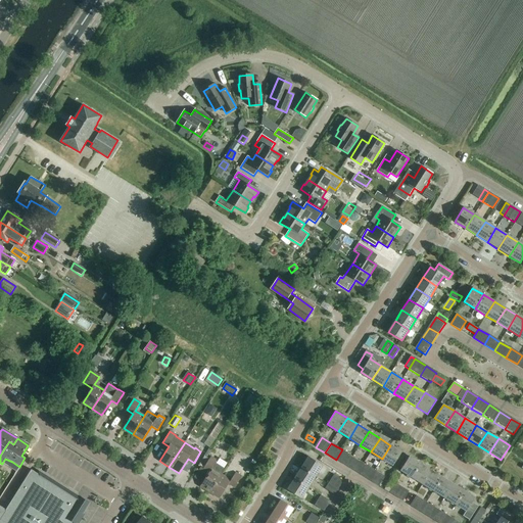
[(390,445),(382,459),(393,466),(401,452),(390,445)]
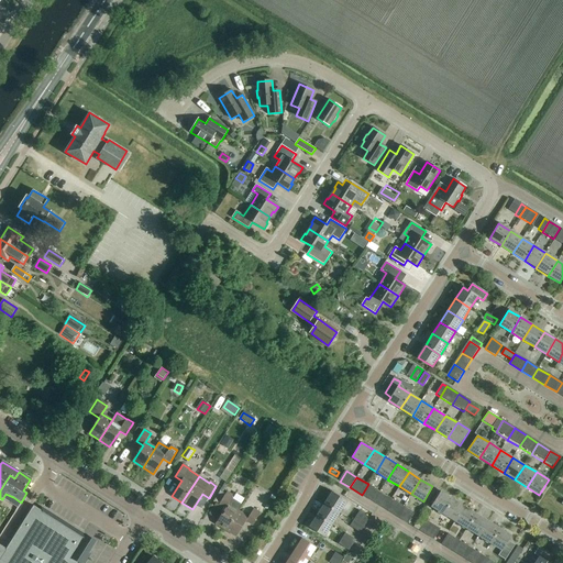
[(374,501),(381,492),(368,484),(362,495),(374,501)]
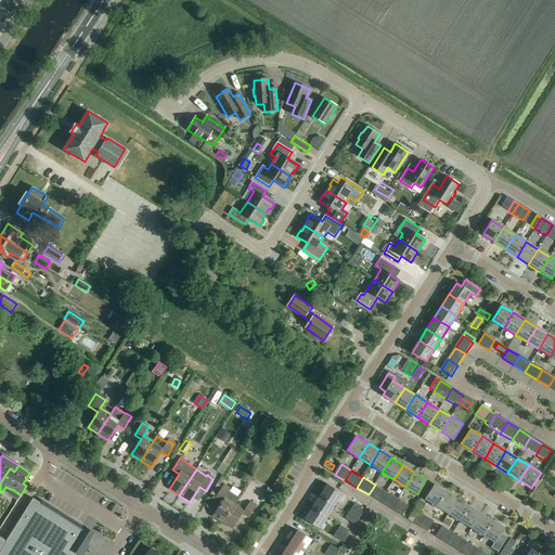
[(234,504),(239,499),(228,492),(230,490),(223,486),(222,488),(217,483),(210,493),(214,495),(206,507),(215,513),(213,517),(222,524),(234,504)]
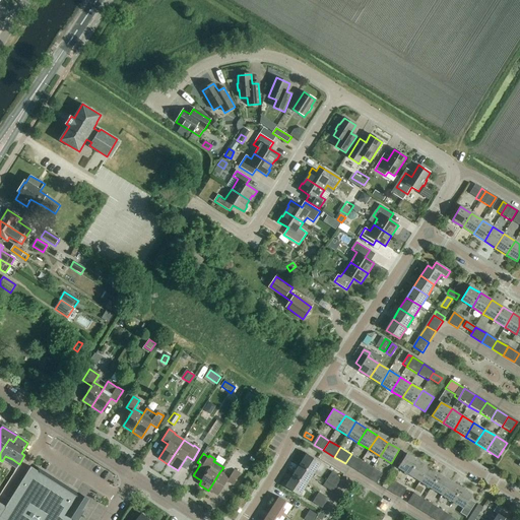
[(356,470),(362,461),(351,454),(345,463),(356,470)]
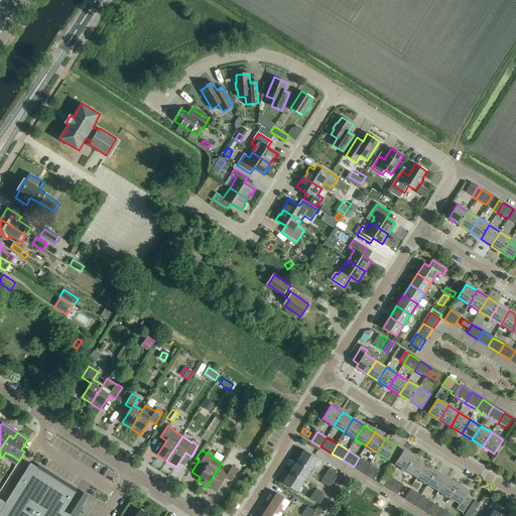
[(406,471),(415,458),(403,450),(395,464),(406,471)]
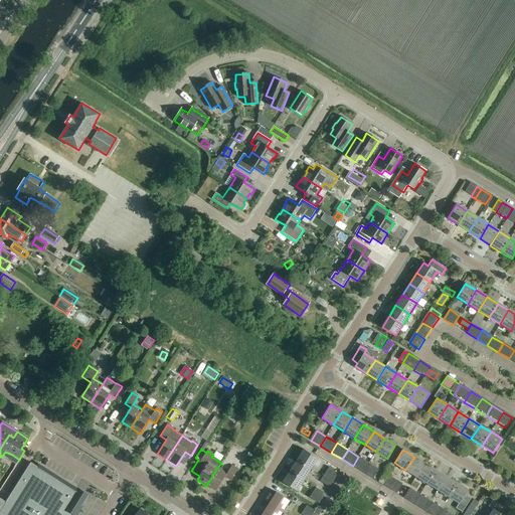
[(297,461),(311,470),(317,459),(304,451),(297,461)]
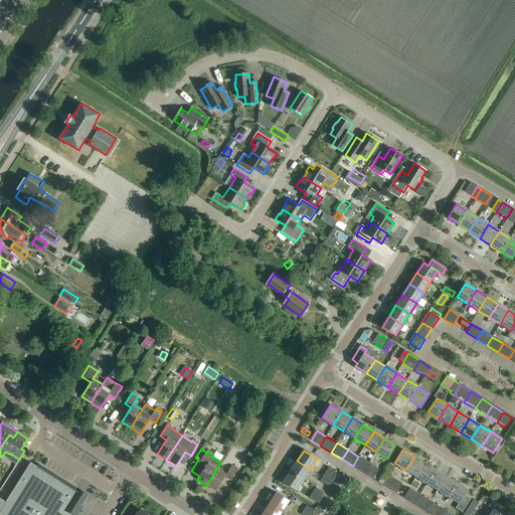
[(363,473),(369,463),(358,457),(353,466),(363,473)]
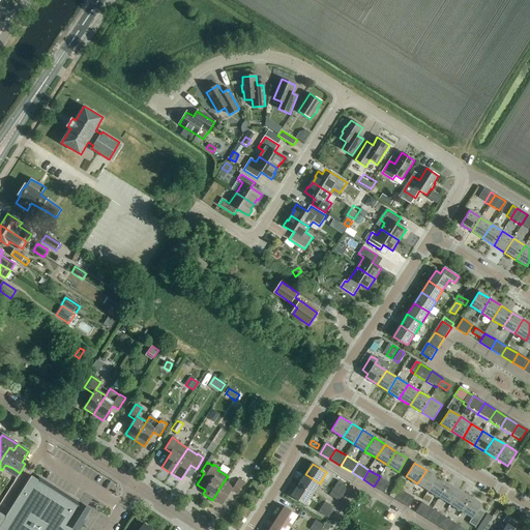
[(429,491),(437,476),(427,470),(417,483),(429,491)]
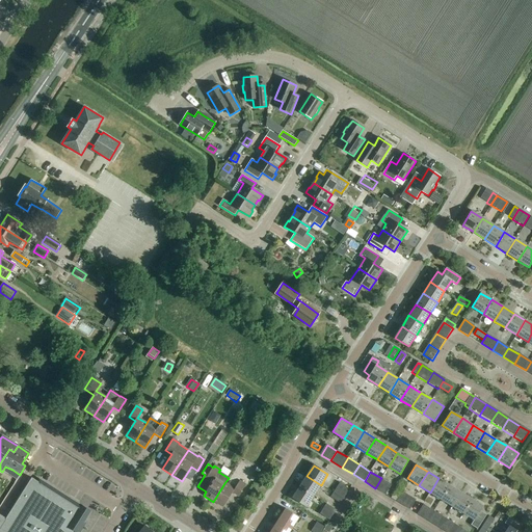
[(314,496),(321,485),(307,476),(299,487),(314,496)]
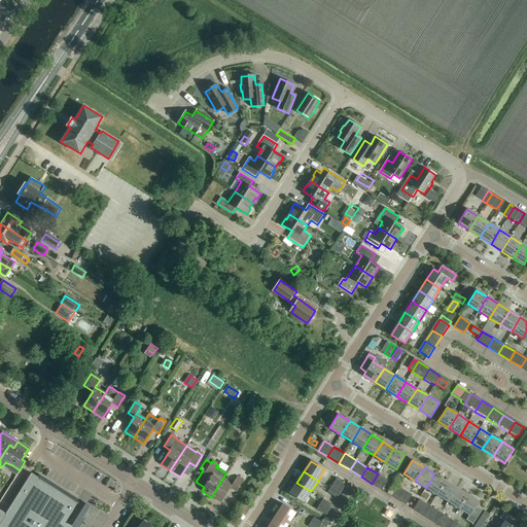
[(0,508),(0,526),(73,526),(80,517),(81,517),(88,508),(31,472),(5,513),(0,508)]
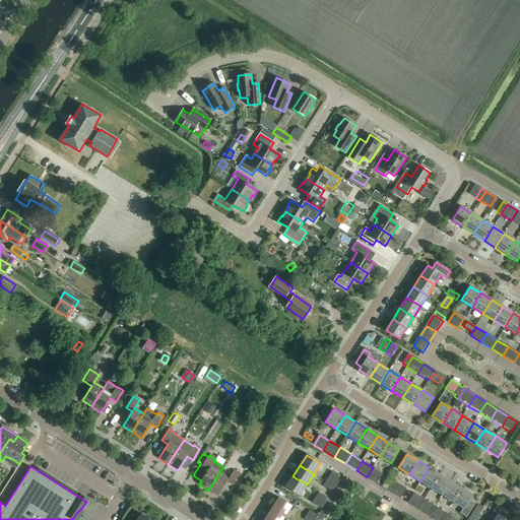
[(219,472),(208,491),(217,497),(226,481),(233,485),(240,474),(234,470),(230,478),(220,472),(223,467),(219,472)]
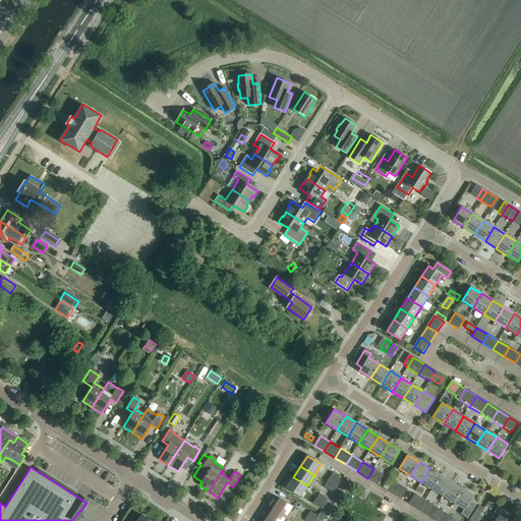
[(373,468),(367,478),(378,484),(384,474),(373,468)]
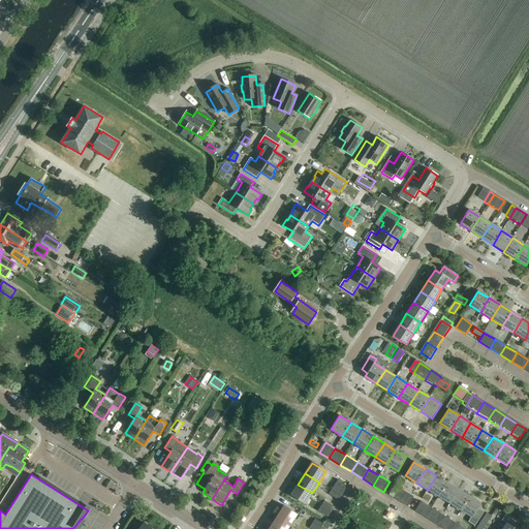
[(438,497),(447,483),(436,475),(428,490),(438,497)]
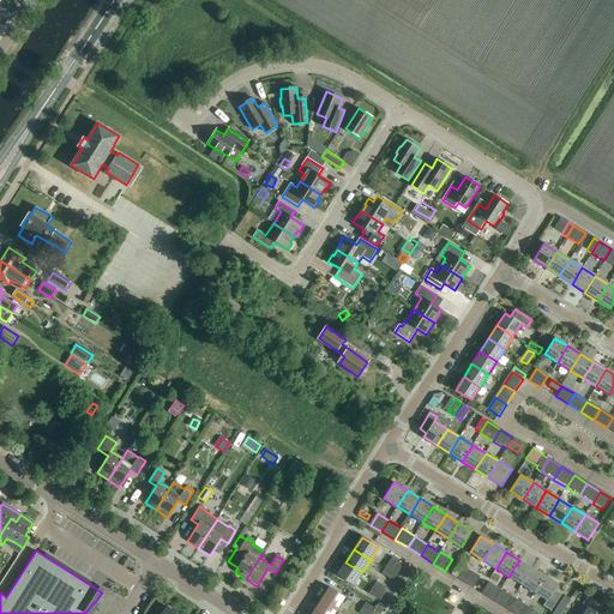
[(385,569),(396,576),(403,565),(392,558),(385,569)]
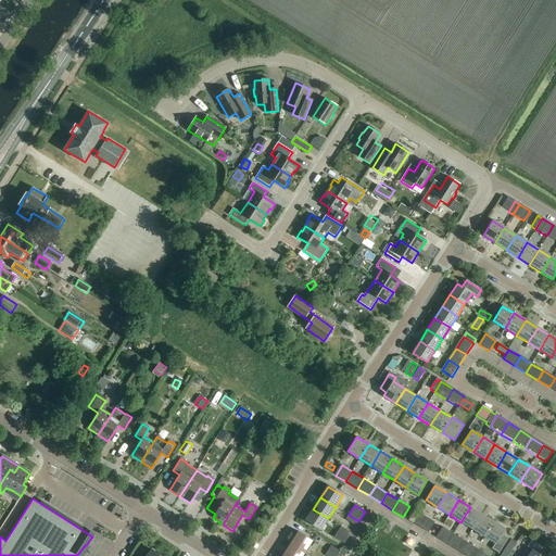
[(470,507),(460,522),(472,529),(482,515),(470,507)]
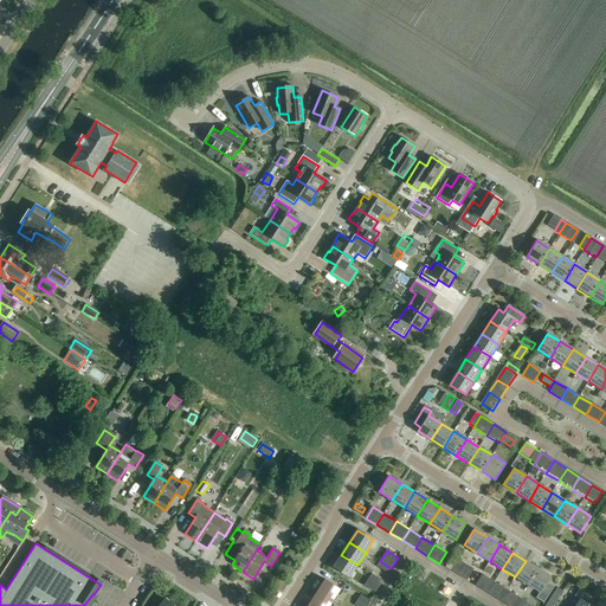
[(349,578),(358,565),(341,555),(334,568),(349,578)]
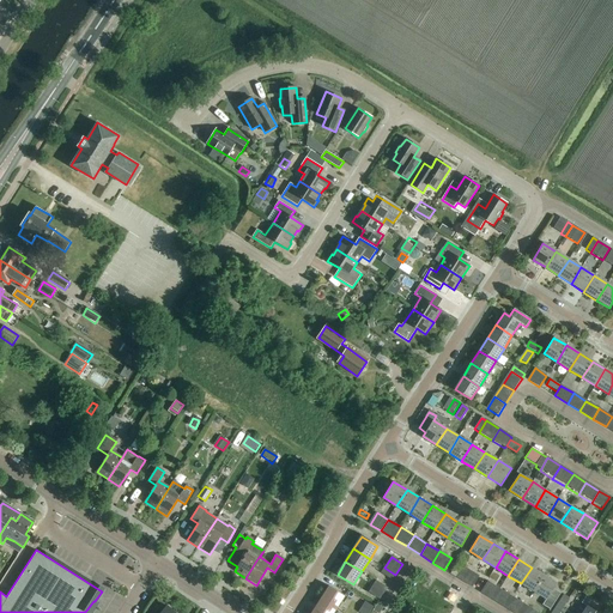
[(456,577),(467,583),(473,574),(463,566),(456,577)]
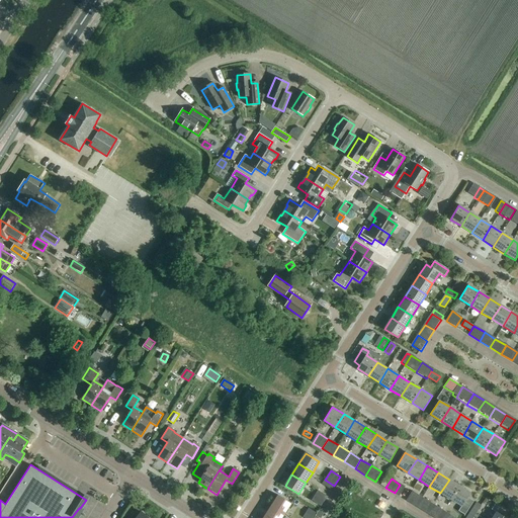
[(332,491),(334,486),(325,480),(322,485),(332,491)]
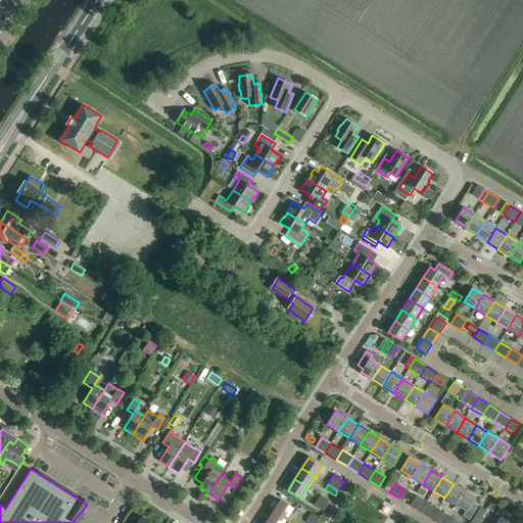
[(456,505),(465,490),(454,484),(444,497),(456,505)]
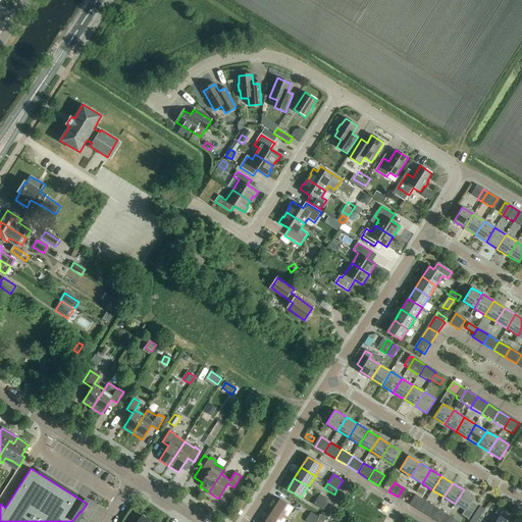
[(403,488),(398,497),(403,500),(408,490),(403,488)]
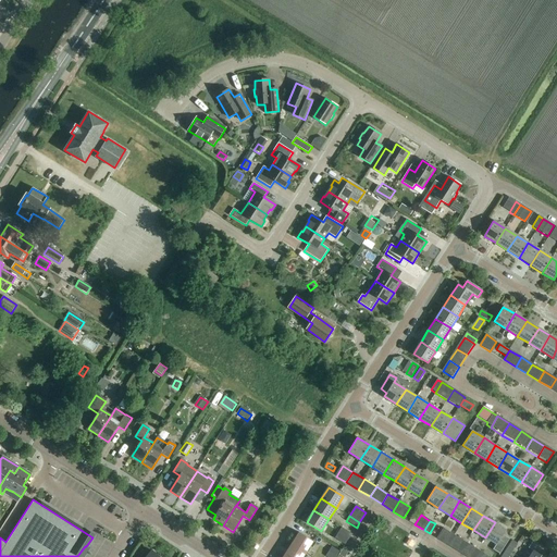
[(495,522),(485,537),(497,545),(494,549),(500,555),(510,540),(504,535),(506,530),(495,522)]
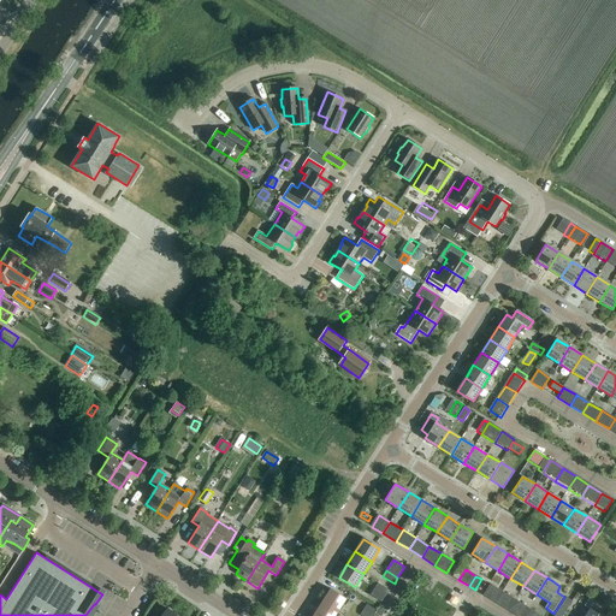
[(374,590),(385,597),(389,591),(378,584),(374,590)]
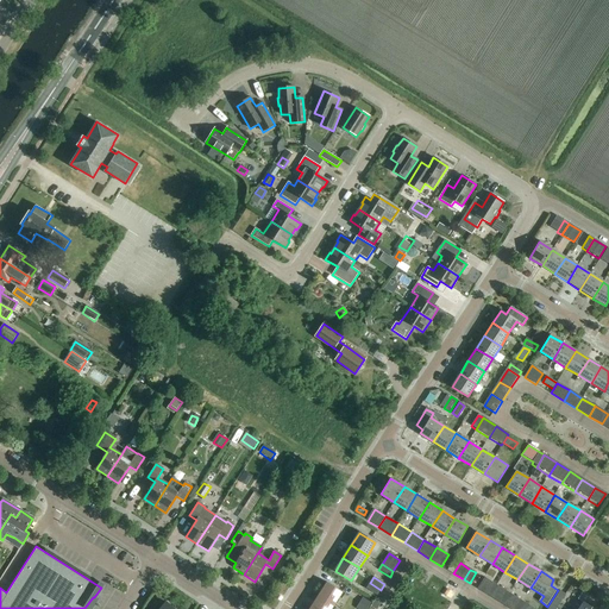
[(491,597),(497,586),(485,578),(478,589),(491,597)]
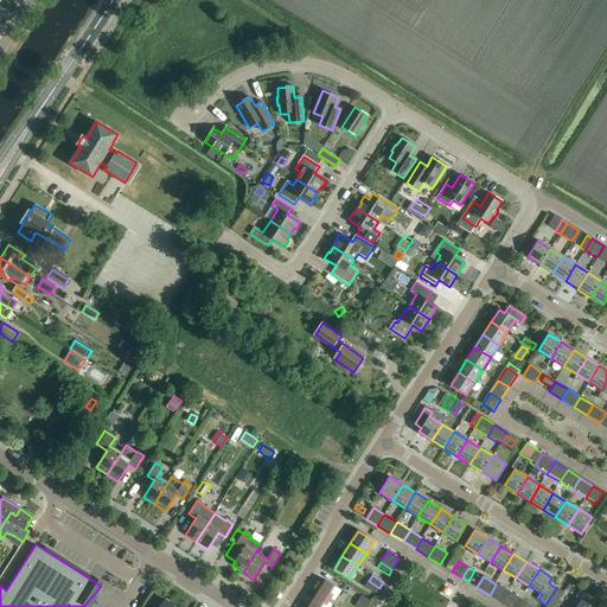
[(318,593),(333,604),(337,598),(351,606),(355,606),(359,601),(326,581),(318,593)]
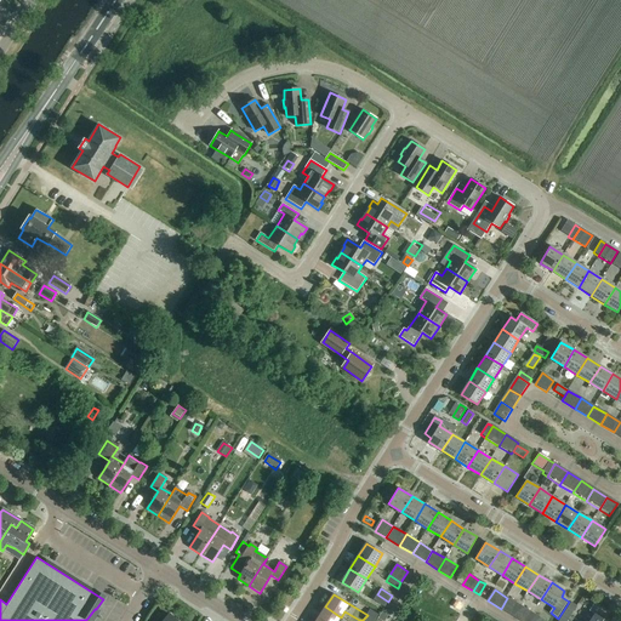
[(507,598),(501,609),(513,616),(520,605),(507,598)]
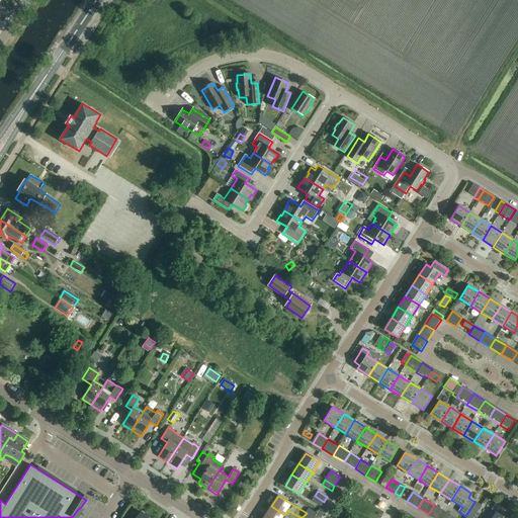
[(471,511),(476,514),(481,506),(477,503),(471,511)]
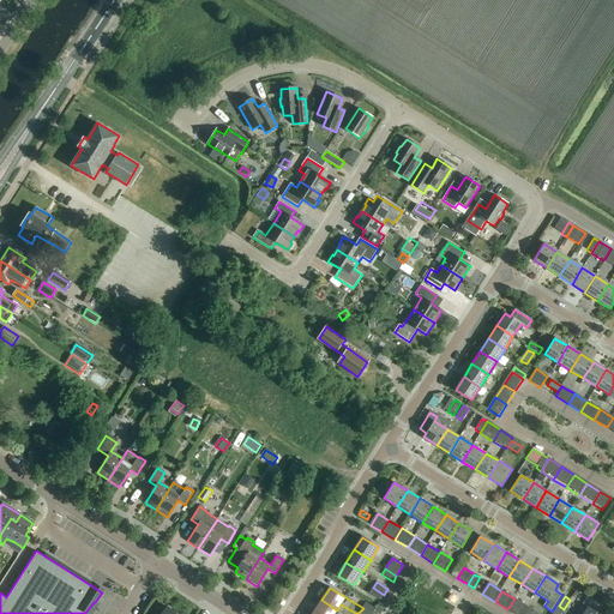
[(583,613),(600,613),(599,613),(602,606),(588,597),(583,605),(588,607),(583,613)]
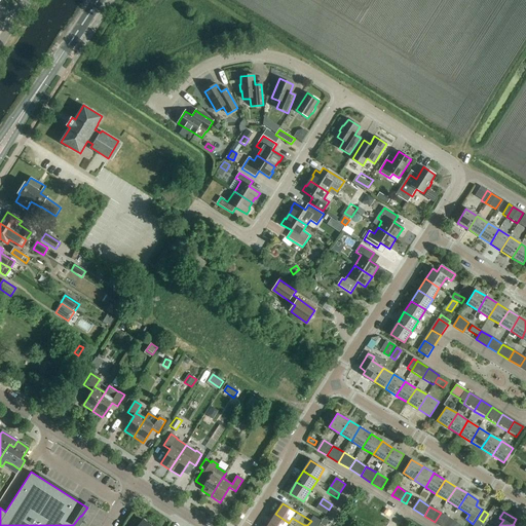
[(441,525),(447,525),(451,520),(441,513),(435,522),(441,525)]
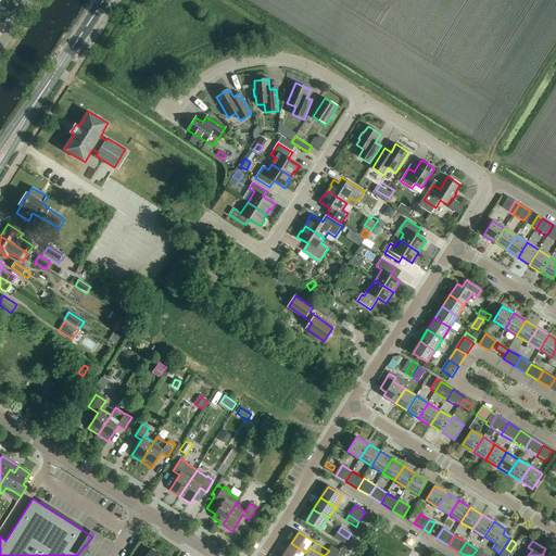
[(302,555),(305,553),(291,543),(285,554),(287,555),(302,555)]
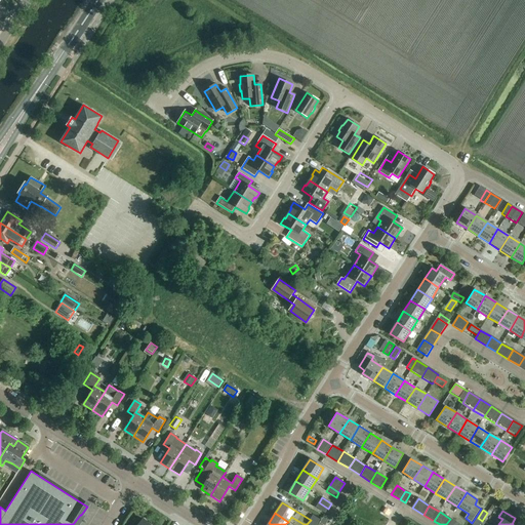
[(314,516),(308,524),(317,524),(320,520),(314,516)]
